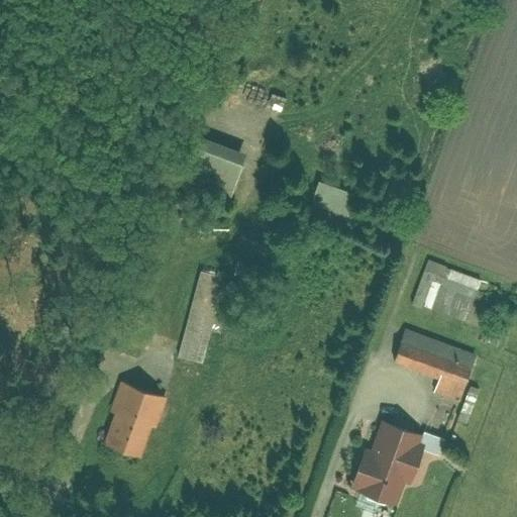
[(203,143),(190,176),(231,193),(244,161),(203,143)]
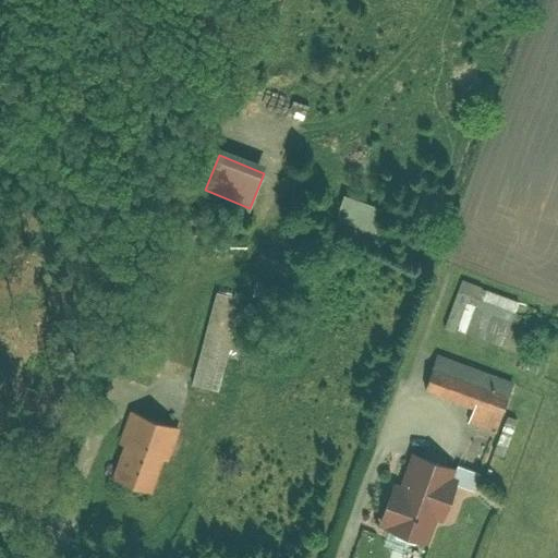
[(349,201),(335,238),(374,252),(387,215),(349,201)]
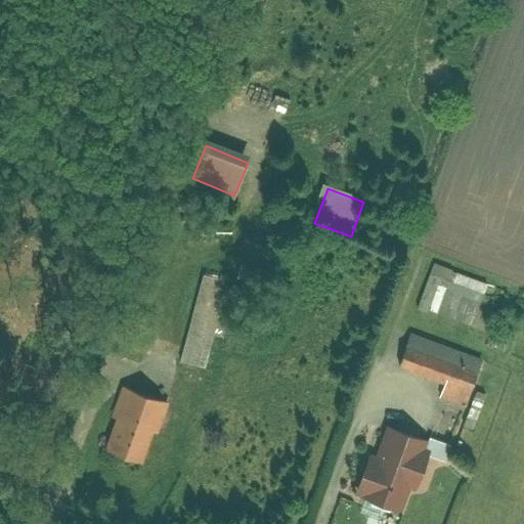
[(434,266),(419,307),(474,328),(489,286),(434,266)]
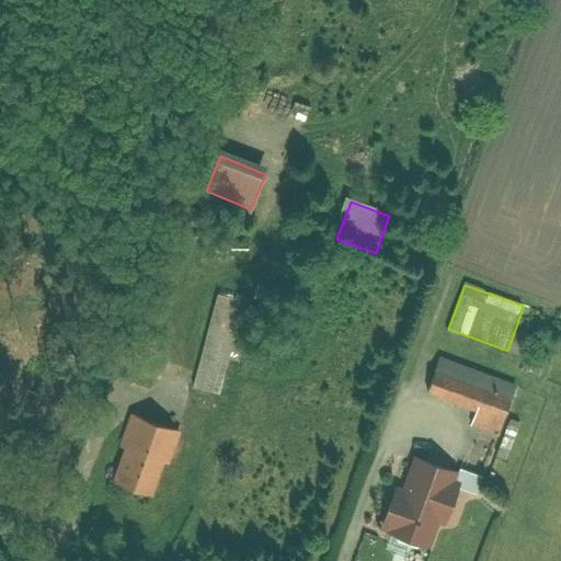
[(222,297),(195,387),(219,395),(247,305),(222,297)]
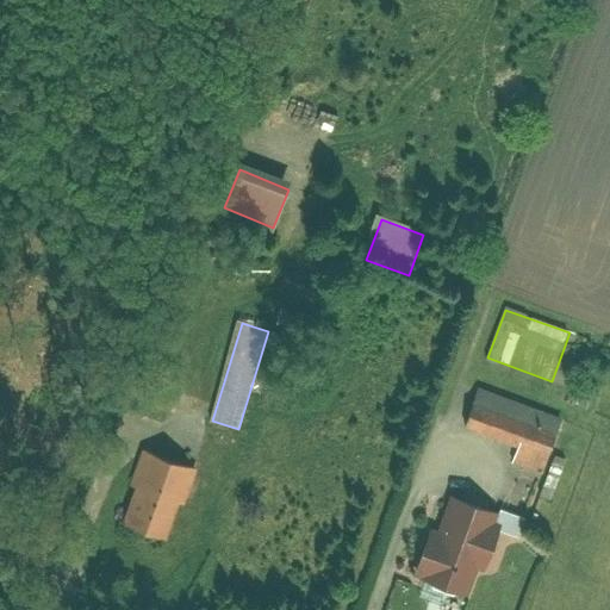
[(536,472),(541,461),(546,464),(562,424),(484,392),(467,431),(515,452),(511,461),(536,472)]
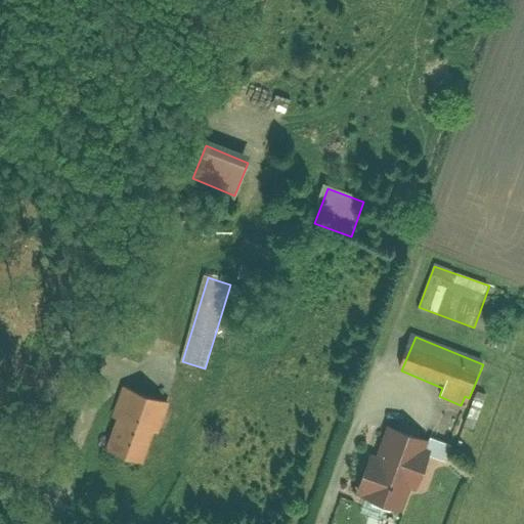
[(127,389),(104,451),(150,467),(172,404),(127,389)]
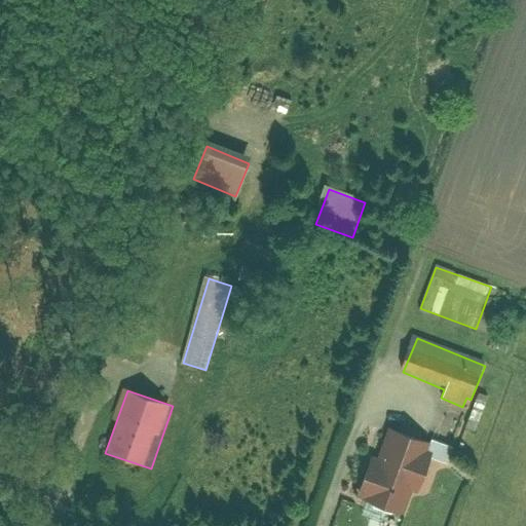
[(435,457),(427,454),(431,444),(395,429),(381,464),(372,461),(360,495),(407,513),(414,492),(420,495),(435,457)]
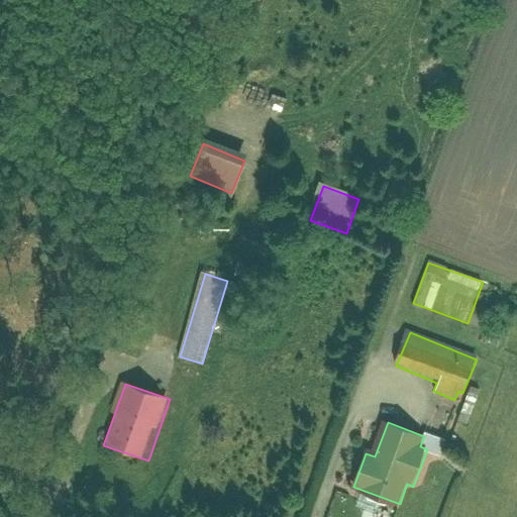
[(448,439),(428,432),(423,446),(444,453),(448,439)]
